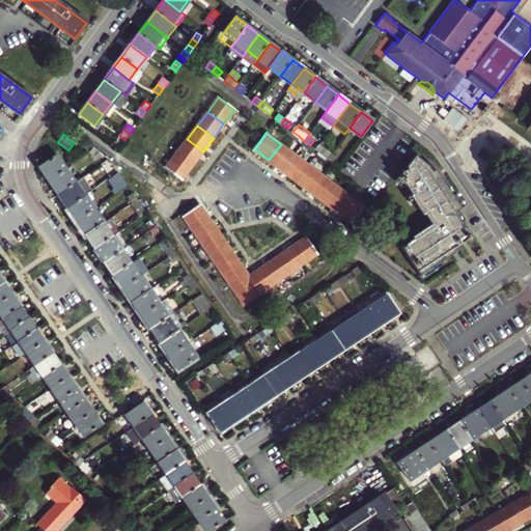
[(187,139),(176,154),(193,165),(203,151),(187,139)]
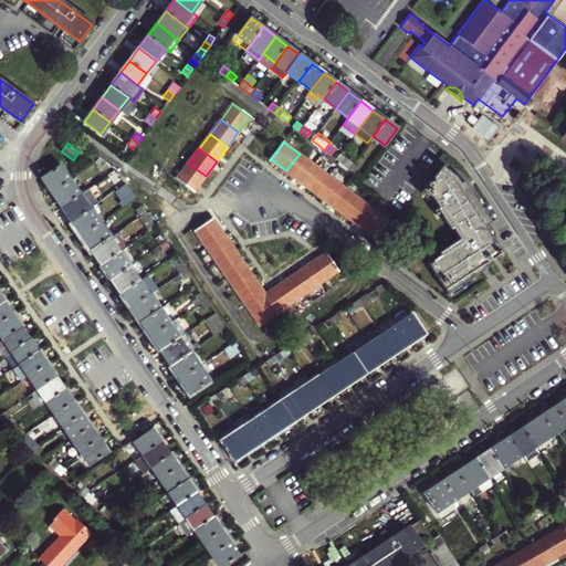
[(100,157),(93,152),(88,157),(95,163),(96,163),(100,157)]
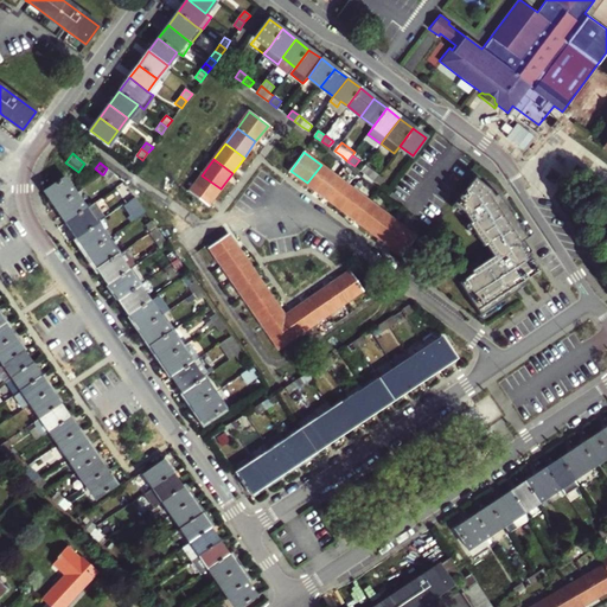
[(307,183),(323,195),(337,177),(321,165),(307,183)]
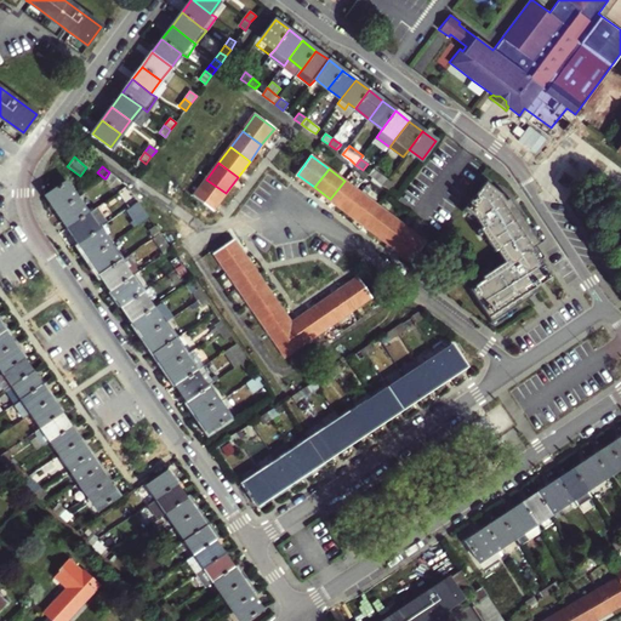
[(387,178),(380,174),(374,169),(369,175),(375,180),(382,184),(387,178)]
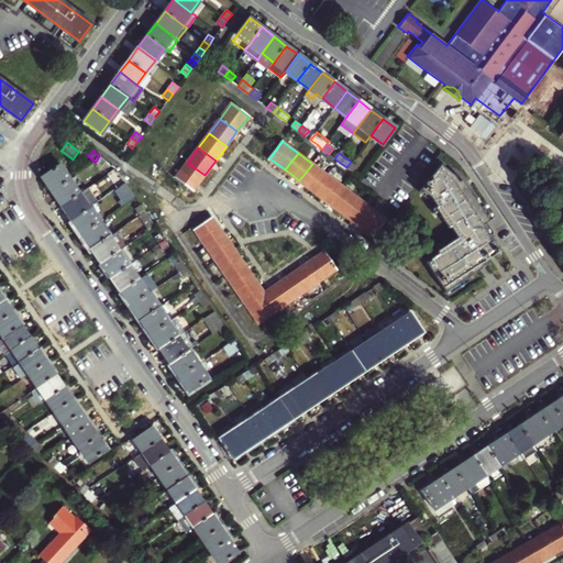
[(95,162),(102,166),(106,161),(99,156),(96,162),(95,162)]
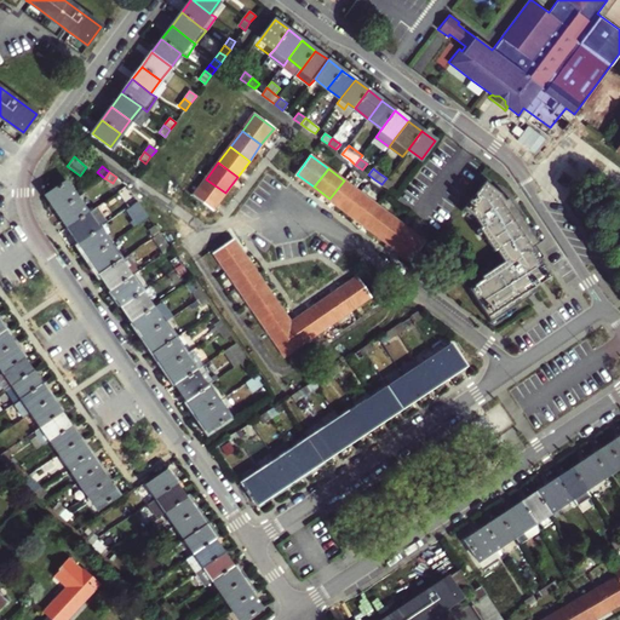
[(386,178),(382,184),(389,189),(394,184),(386,178)]
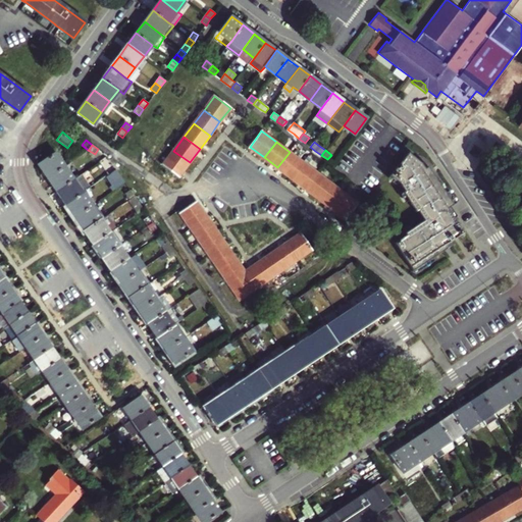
[(179,176),(190,162),(173,151),(163,164),(179,176)]
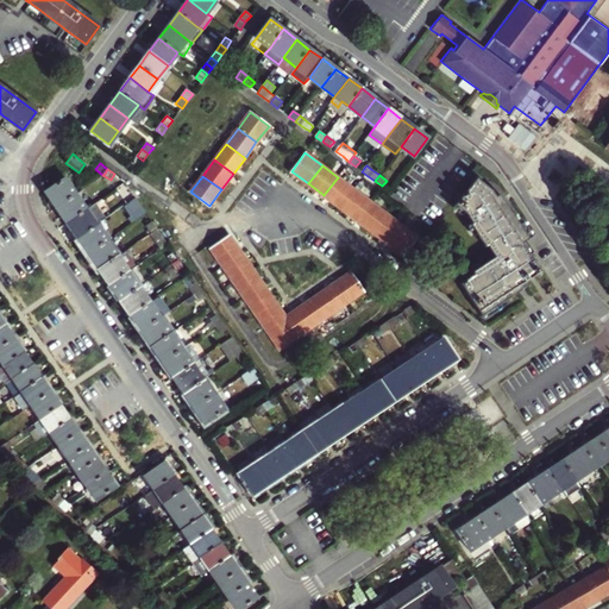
[(56,207),(75,194),(64,177),(46,192),(56,207)]
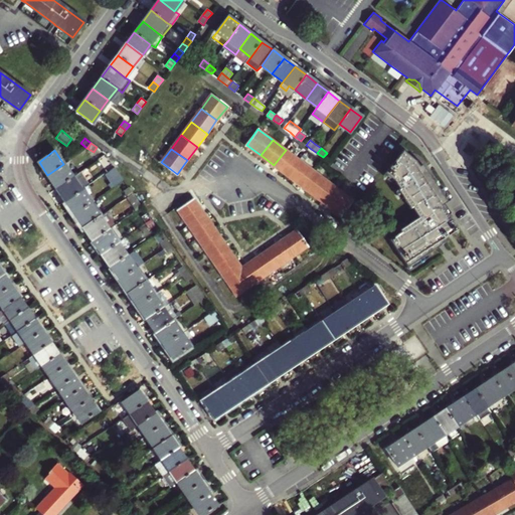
[(286,150),(274,165),(287,175),(299,160),(286,150)]
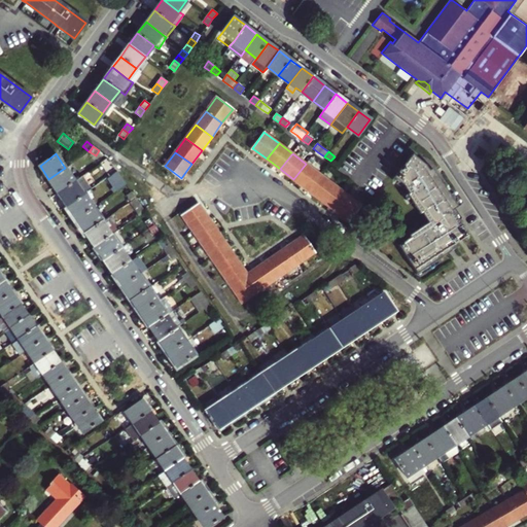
[(413,153),(394,177),(403,185),(410,194),(408,195),(421,214),(423,213),(429,222),(410,235),(412,237),(399,245),(418,274),(450,252),(448,249),(451,247),(469,234),(453,210),(459,206),(437,174),(434,177),(432,174),(428,168),(426,165),(413,153)]
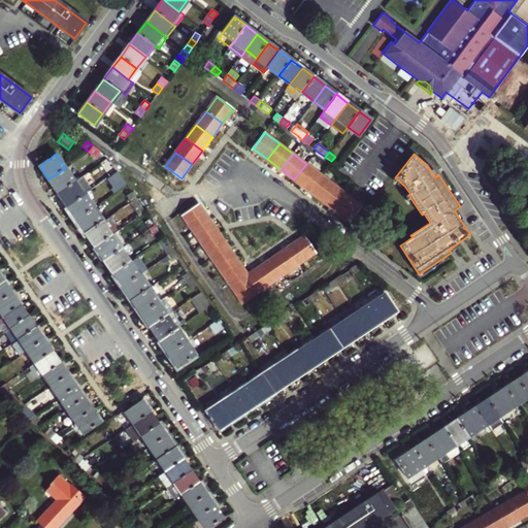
[(320,174),(306,164),(294,179),(308,190),(320,174)]
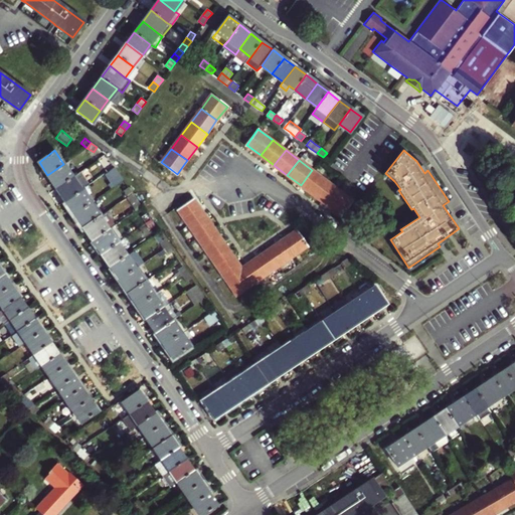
[(106,165),(110,171),(115,167),(111,161),(106,165)]
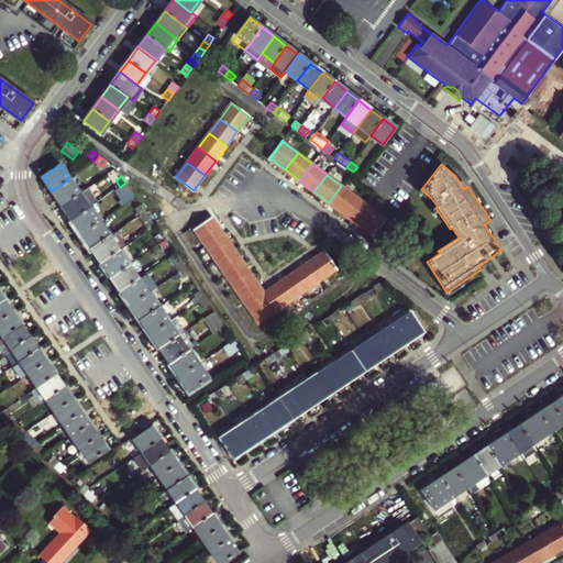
[(52,191),(62,206),(79,192),(69,179),(52,191)]
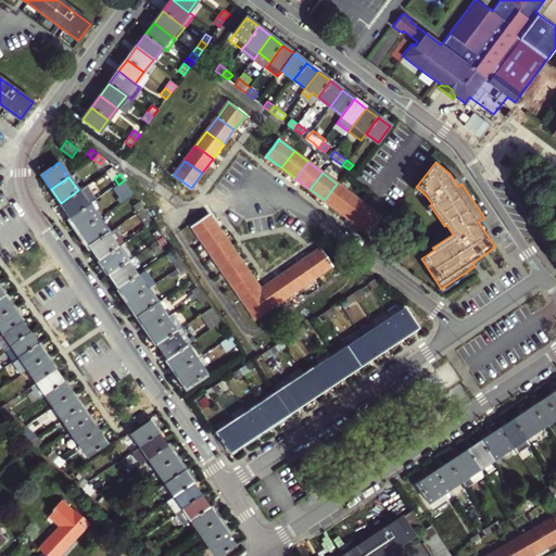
[(123,191),(128,187),(124,180),(118,185),(123,191)]
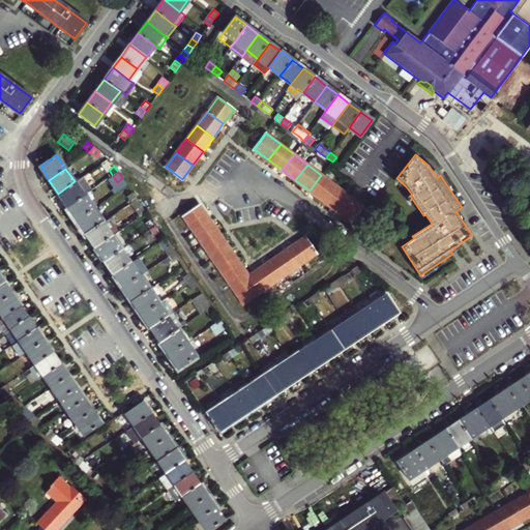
[(321,175),(310,190),(323,201),(335,185),(321,175)]
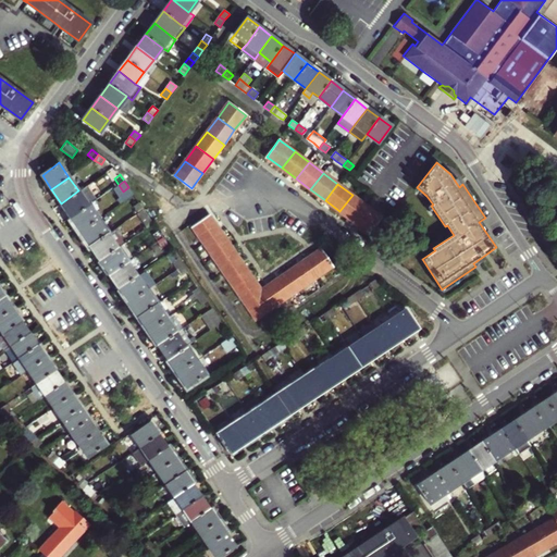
[(78,190),(61,203),(71,218),(88,206),(95,200),(85,186),(78,190)]
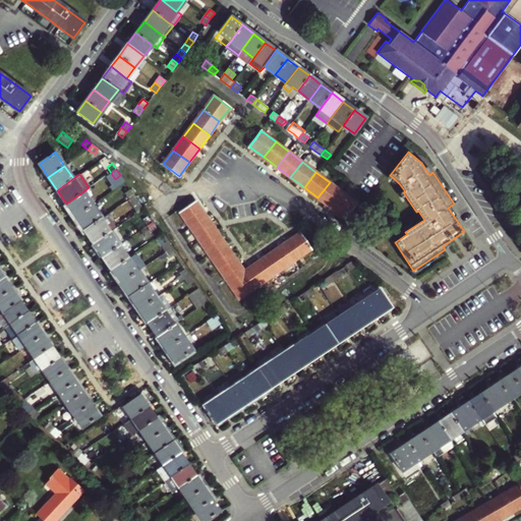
[(317,197),(331,208),(343,192),(330,182),(317,197)]
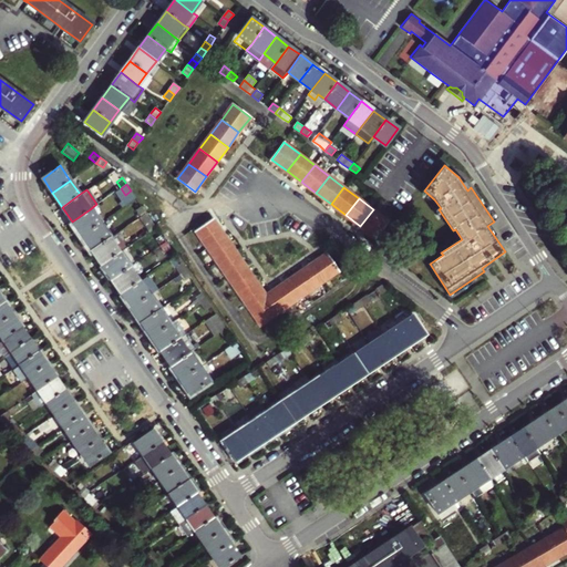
[(136,210),(141,217),(146,213),(142,206),(136,210)]
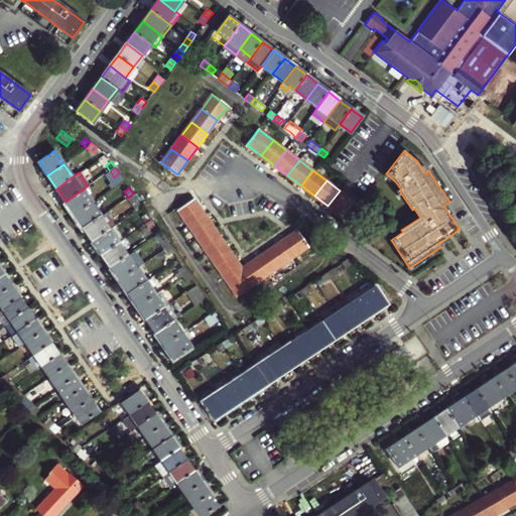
[(75,215),(91,204),(82,190),(66,202),(75,215)]
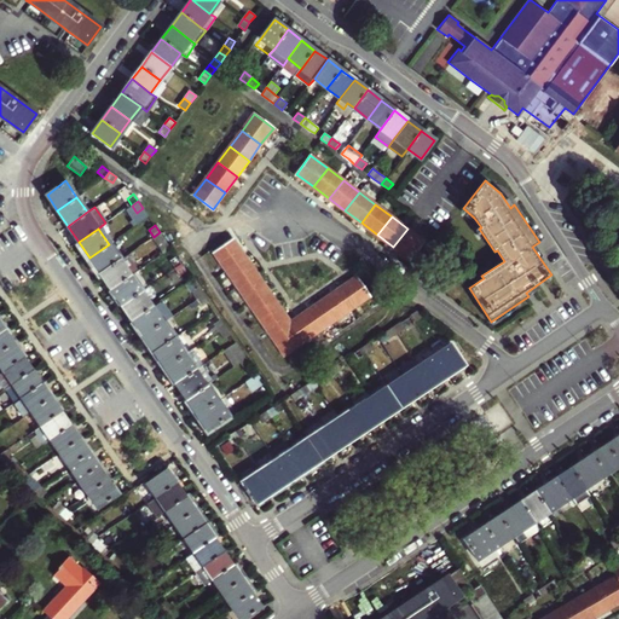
[(408,229),(393,247),(411,259),(424,241),(408,229)]
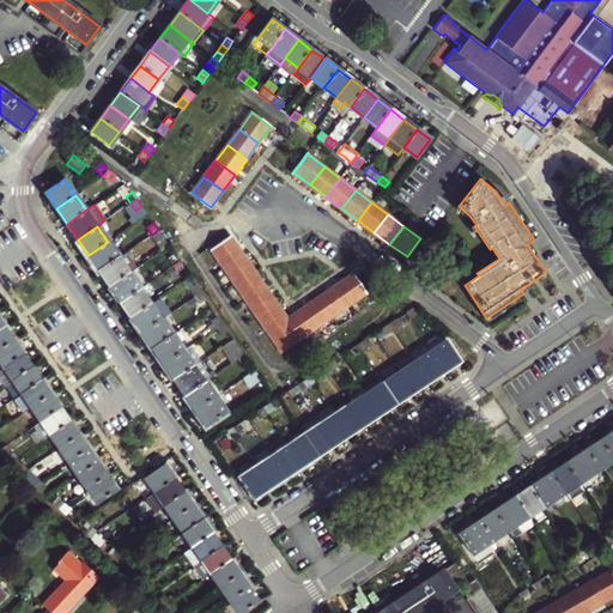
[(157,242),(163,237),(158,230),(152,235),(157,242)]
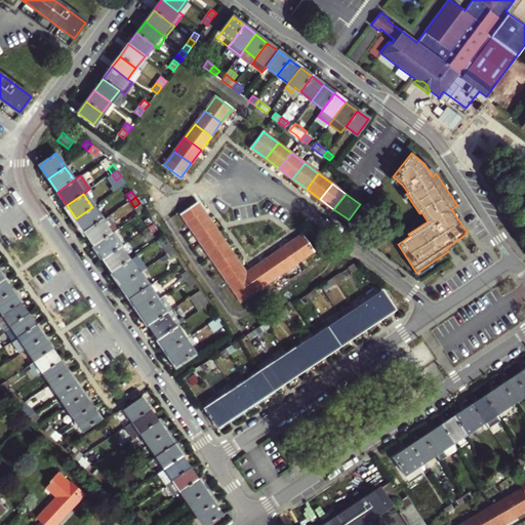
[(182,214),(192,229),(207,217),(198,203),(182,214)]
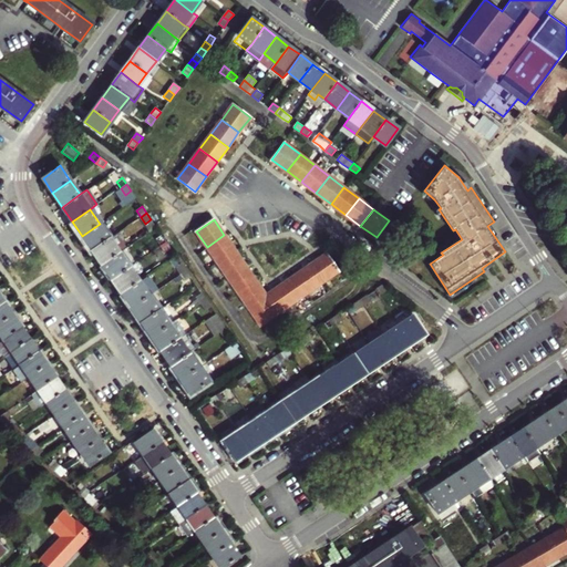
[(82,236),(92,250),(110,238),(100,224),(82,236)]
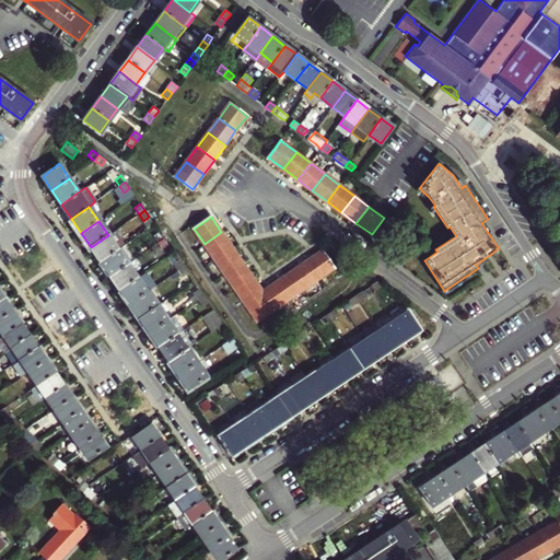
[(101,261),(118,249),(125,245),(114,231),(108,235),(91,247),(101,261)]
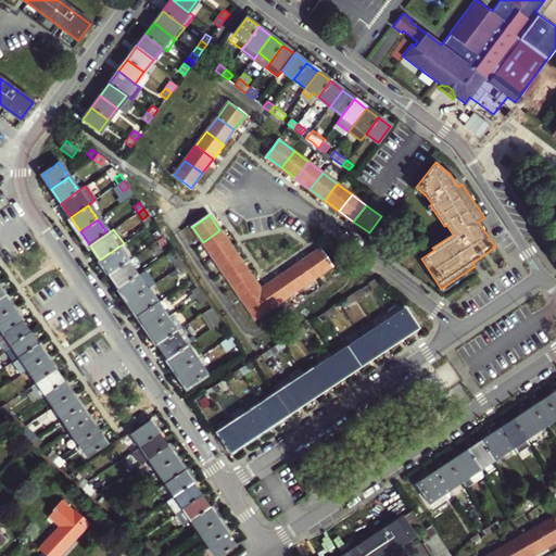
[(153,235),(158,241),(163,237),(159,230),(153,235)]
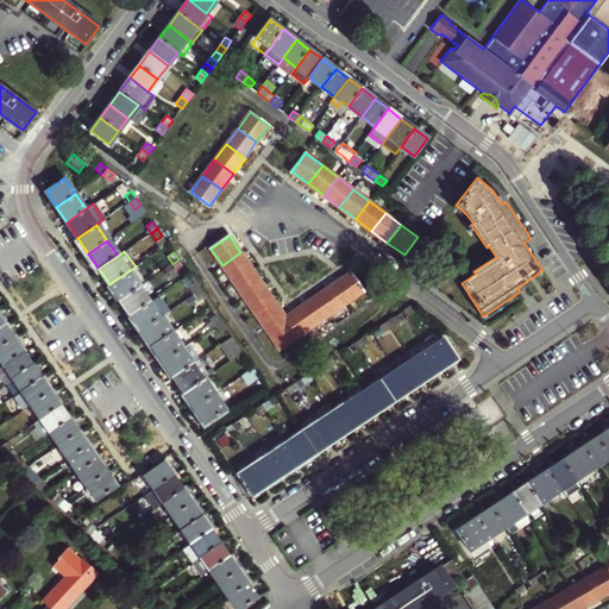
[(233,281),(251,268),(240,252),(223,265),(233,281)]
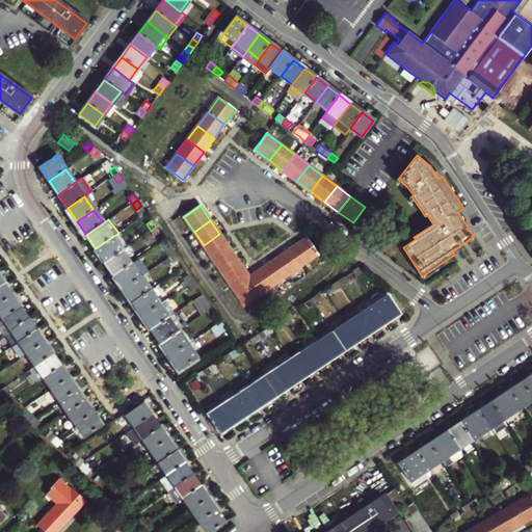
[(155,237),(160,233),(156,227),(151,231),(155,237)]
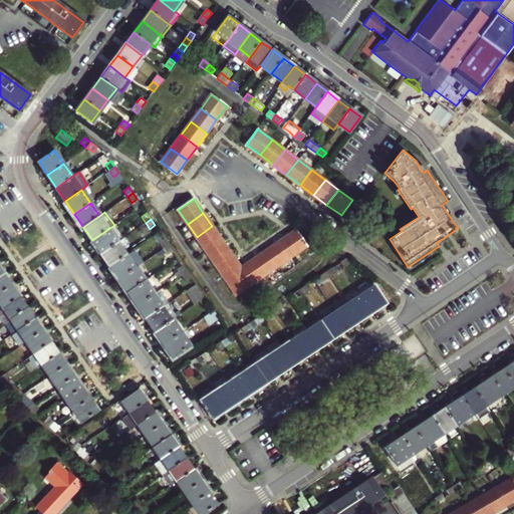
[(197,237),(206,251),(222,240),(212,226),(197,237)]
